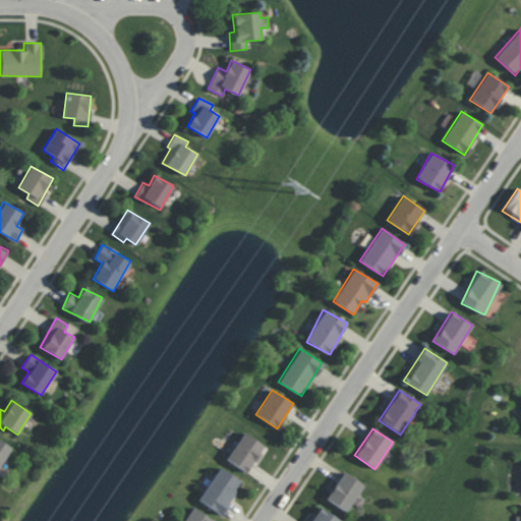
[(226,461),(248,473),(265,445),(242,432),(226,461)]
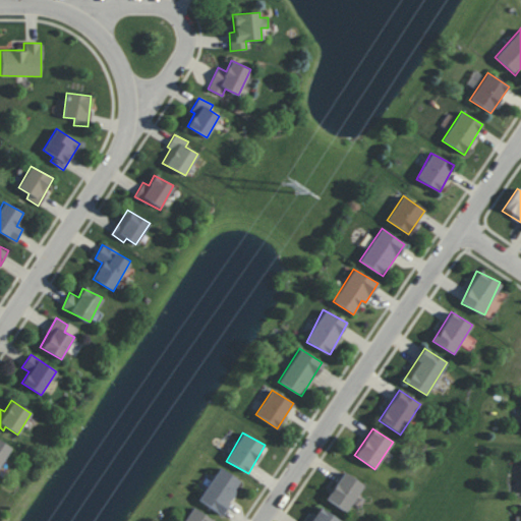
[(0,465),(11,448),(0,441),(0,465)]
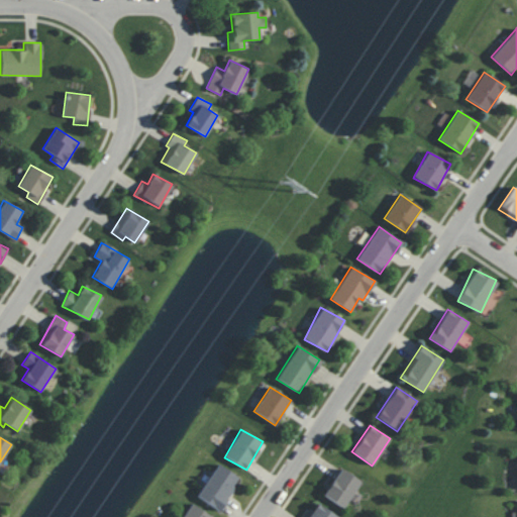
[(197,496),(220,511),(235,486),(232,485),(237,477),(217,463),(197,496)]
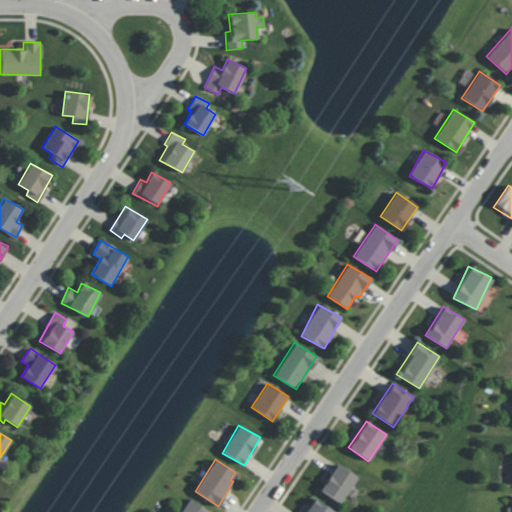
[(320,490),(340,503),(357,477),(337,463),(320,490)]
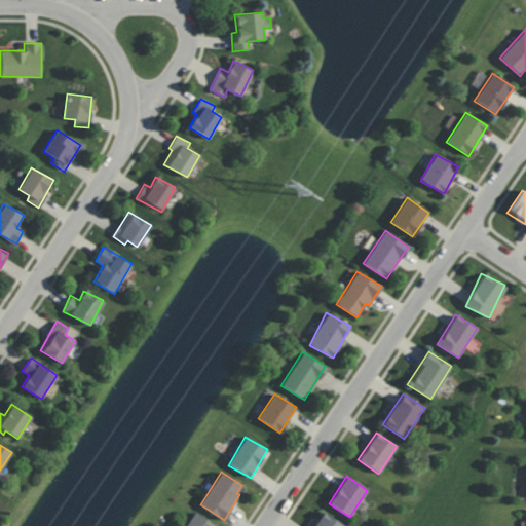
All buildings are outlined.
